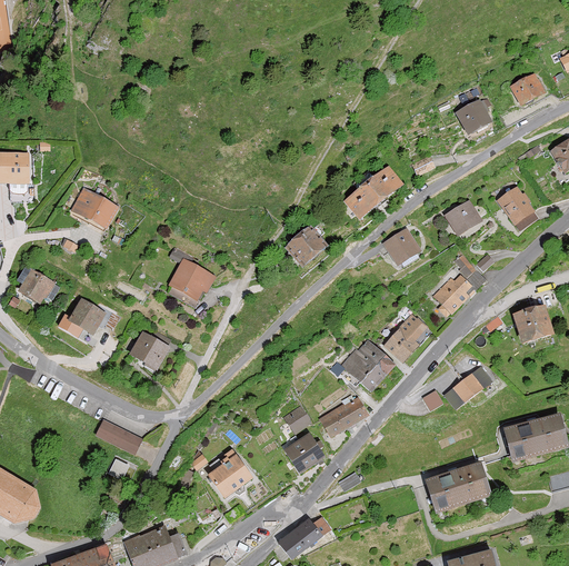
[(521,106),(546,92),(535,72),(510,85),(521,106)]
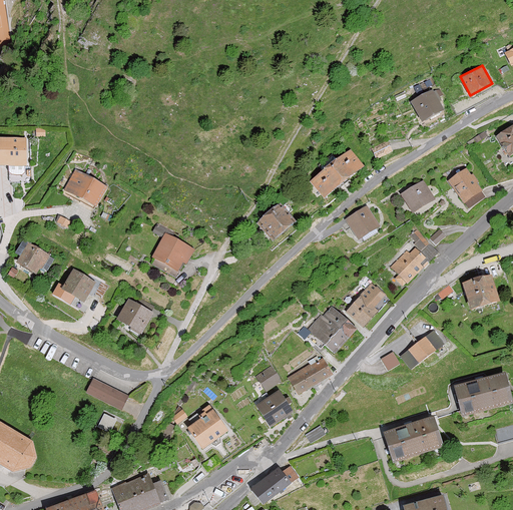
[(422,121),(444,109),(433,89),(411,100),(422,121)]
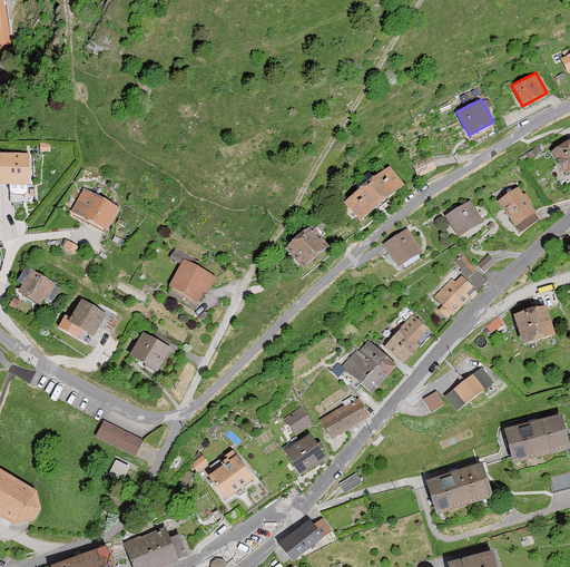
[(566,173),(569,170),(569,138),(551,150),(566,173)]
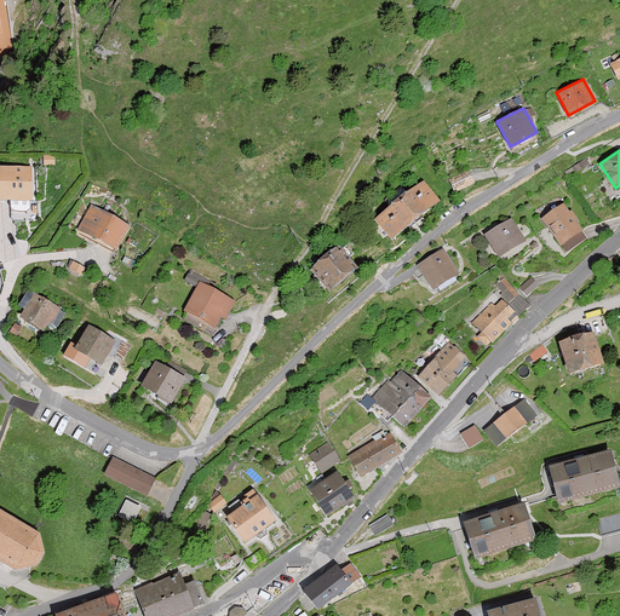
[(30,197),(33,197),(32,165),(0,165),(0,197),(10,197),(10,206),(13,209),(26,209),(30,206),(30,197)]
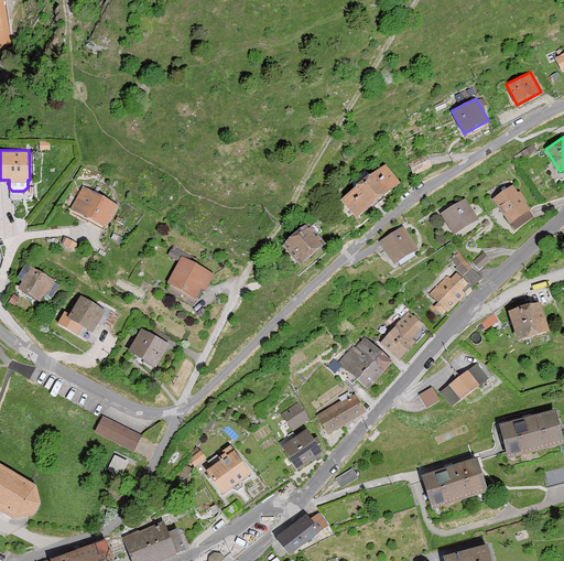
[(413,173),(432,164),(425,152),(408,161),(413,173)]
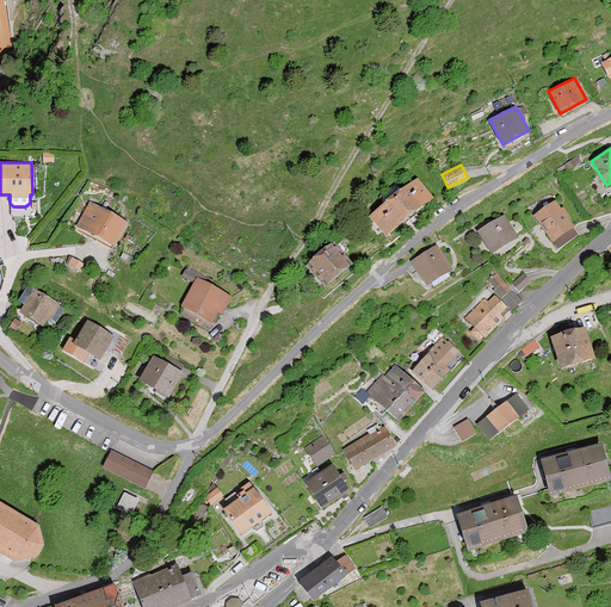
[(386,234),(433,196),(418,175),(401,189),(396,183),(380,194),(386,202),(370,214),(386,234)]
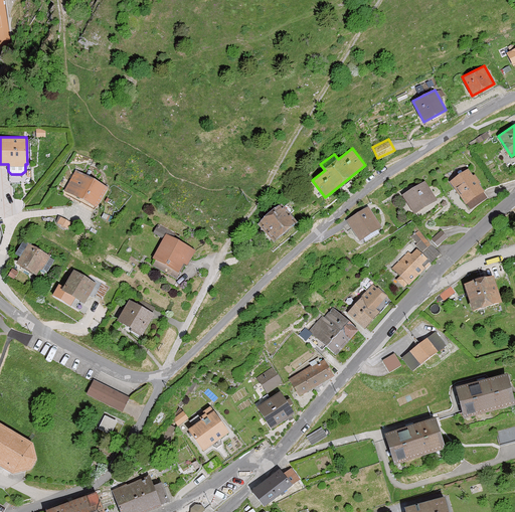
[(483,191),(485,190),(468,167),(450,180),(467,203),(467,202),(471,207),(486,196),(483,191)]
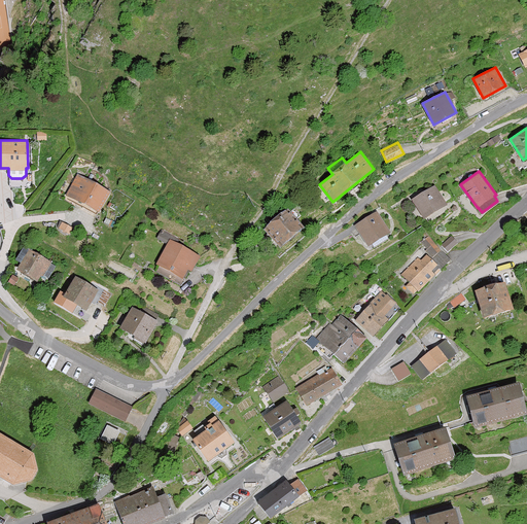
[(110,190),(77,172),(66,193),(99,211),(110,190)]
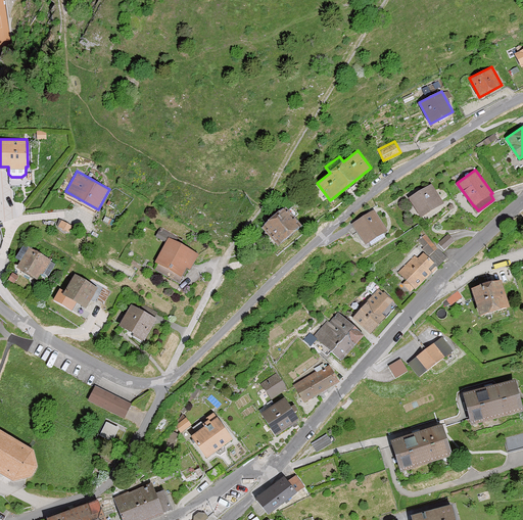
[(0,174),(0,225),(4,225),(3,222),(6,221),(9,213),(5,184),(0,174)]
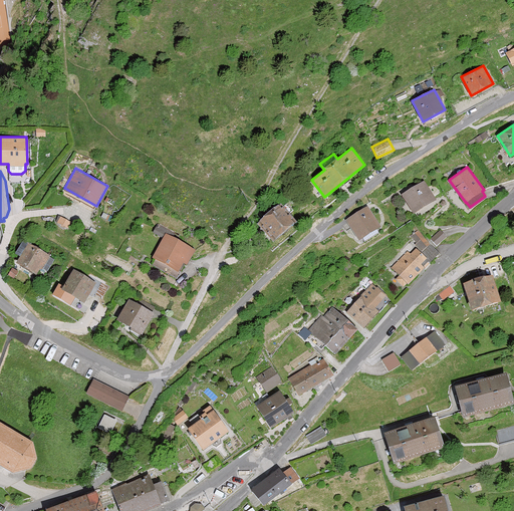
[(414,212),(436,199),(424,180),(403,193),(414,212)]
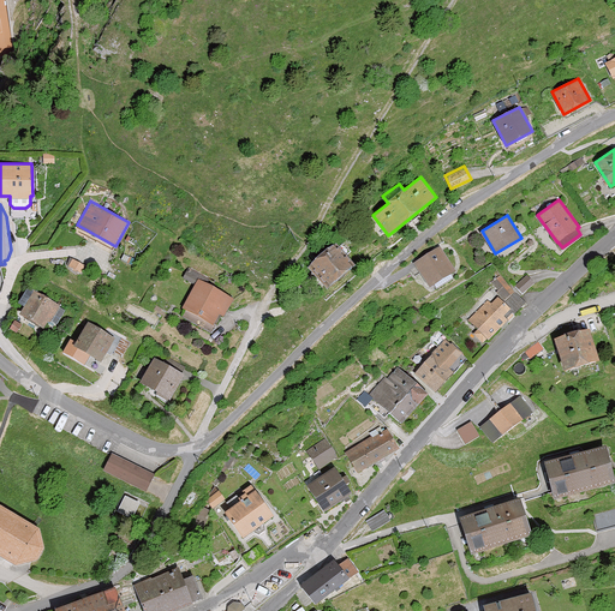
[(328,287),(354,264),(336,243),(309,265),(328,287)]
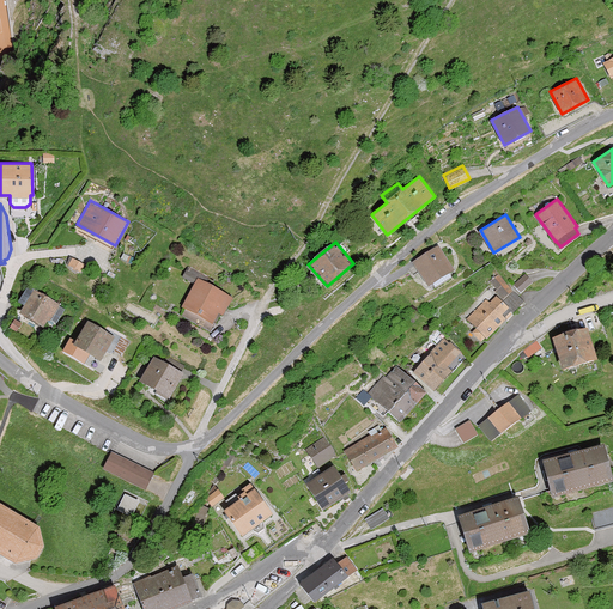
[(454,268),(438,244),(413,260),(428,285),(454,268)]
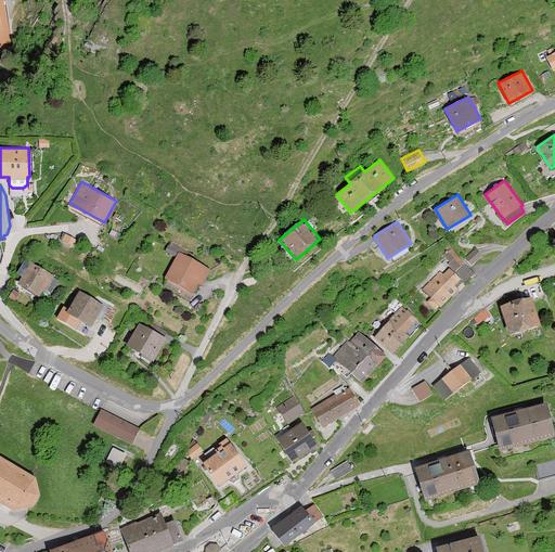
[(189,249),(171,239),(166,248),(177,255),(165,276),(167,278),(164,283),(189,297),(197,282),(202,284),(211,268),(186,254),(189,249)]
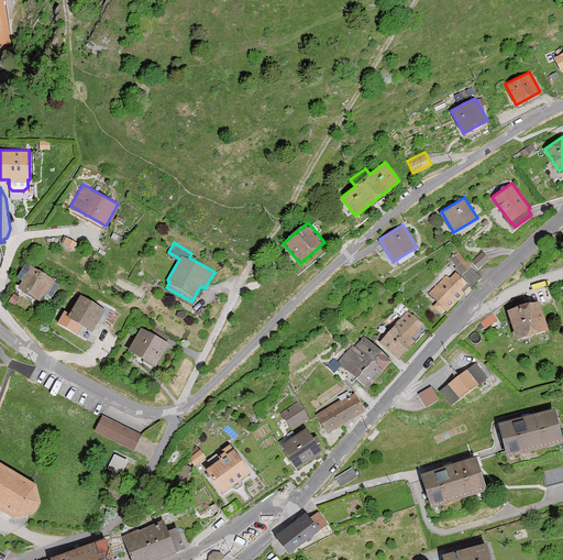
[(486,248),(472,256),(476,264),(490,256),(486,248)]
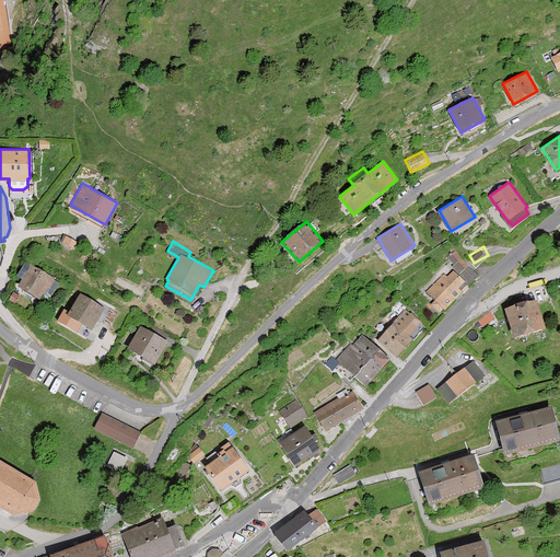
[(463,256),(455,247),(447,254),(454,262),(452,264),(458,271),(467,264),(462,257),(463,256)]
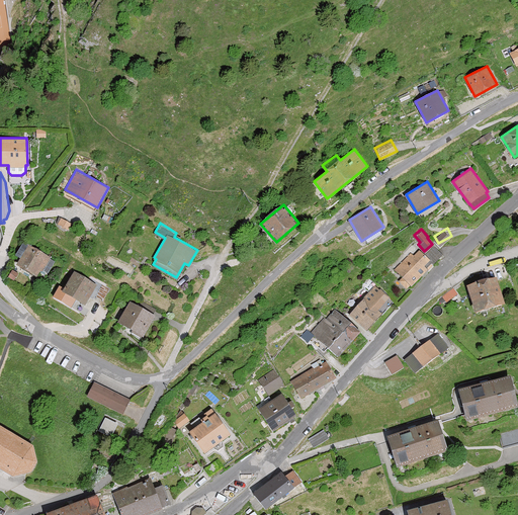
[(33,245),(23,239),(15,254),(20,257),(16,263),(36,276),(41,268),(47,271),(55,259),(32,246),(33,245)]
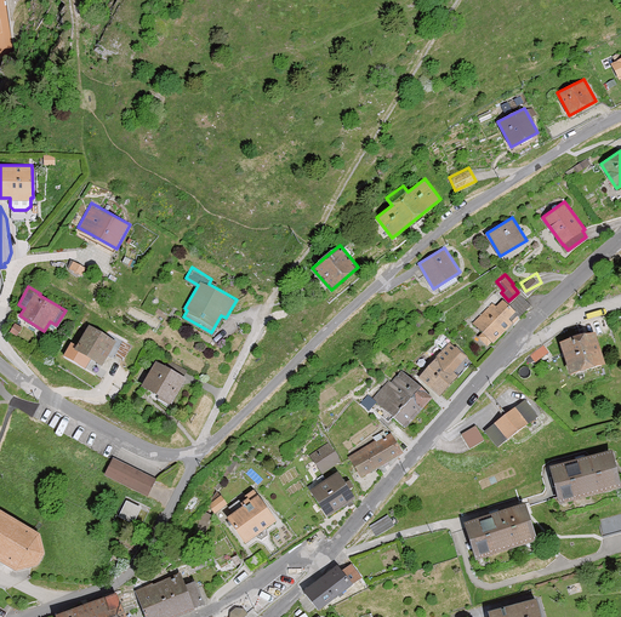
[(486,342),(490,338),(493,341),(531,302),(520,291),(510,303),(503,297),(495,304),(491,301),(472,321),(482,331),(478,333),(486,342)]
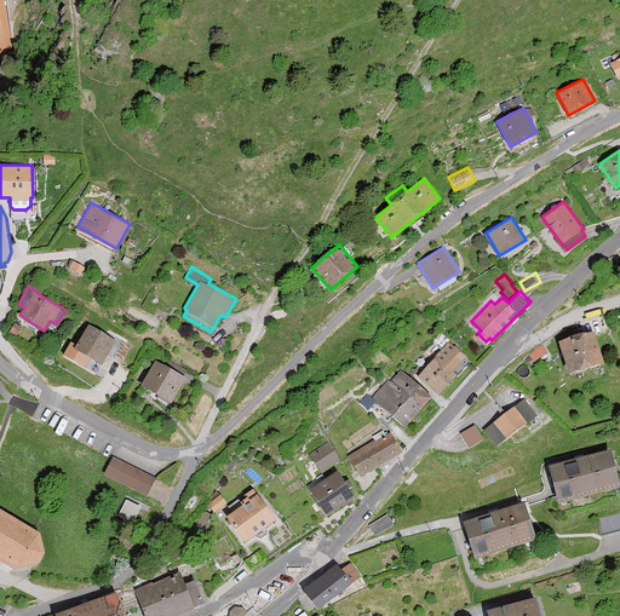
[(115,339),(89,324),(78,343),(72,340),(64,353),(86,366),(91,357),(103,364),(112,350),(110,349),(115,339)]
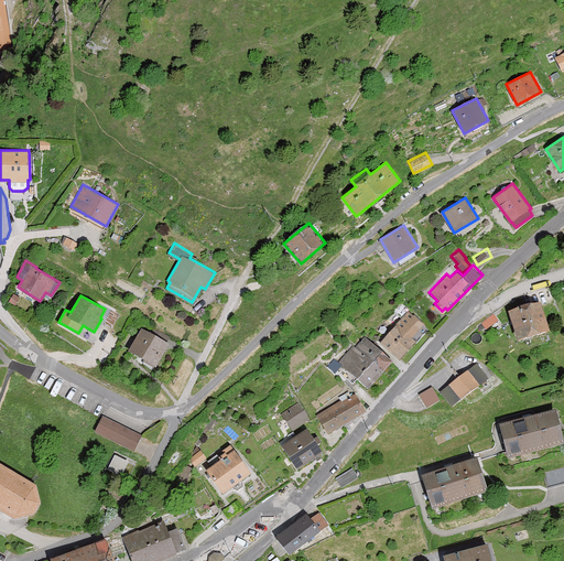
[(518,341),(550,332),(540,301),(509,311),(518,341)]
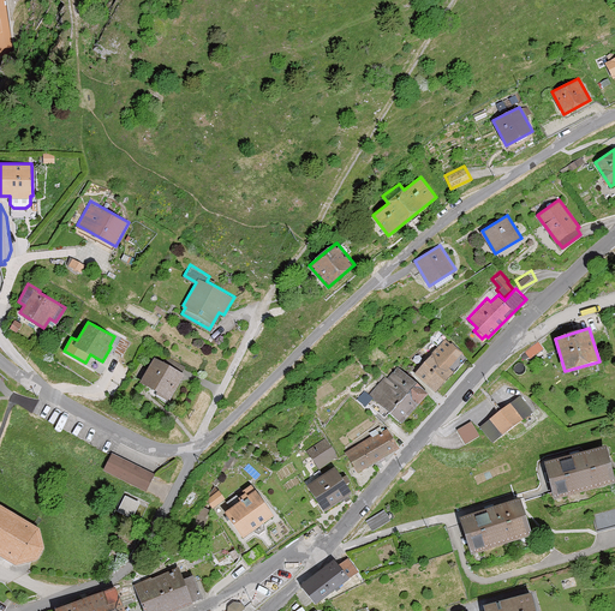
[(415,371),(434,389),(466,355),(446,336),(433,349),(434,351),(415,371)]
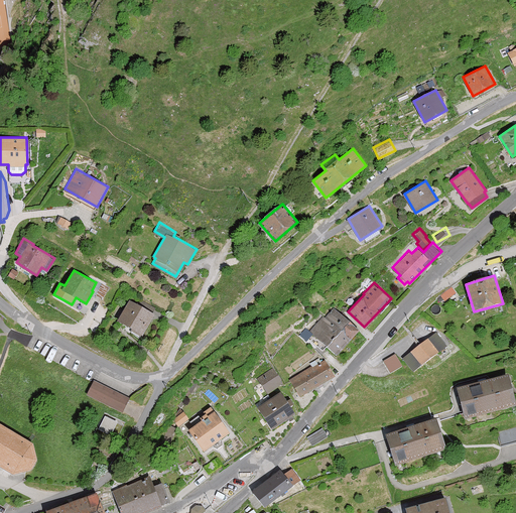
[(137,303),(129,299),(117,319),(142,334),(154,313),(150,311),(154,305),(140,297),(137,303)]
